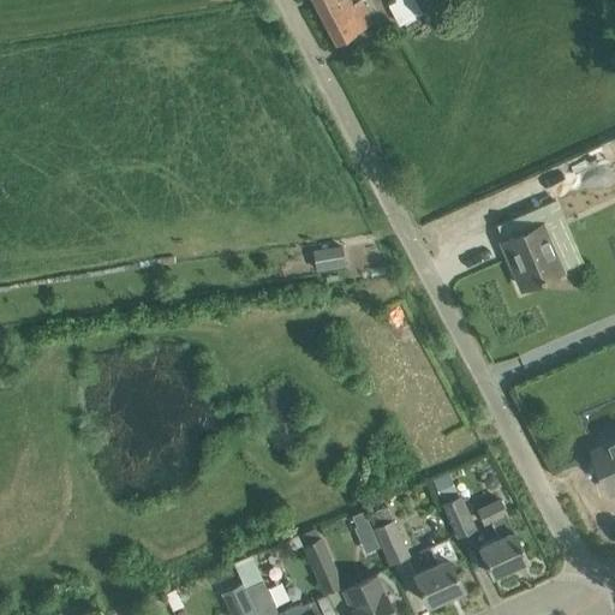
[(312,0),(335,43),(374,23),(362,0),(356,0),(352,3),(350,0),(312,0)]
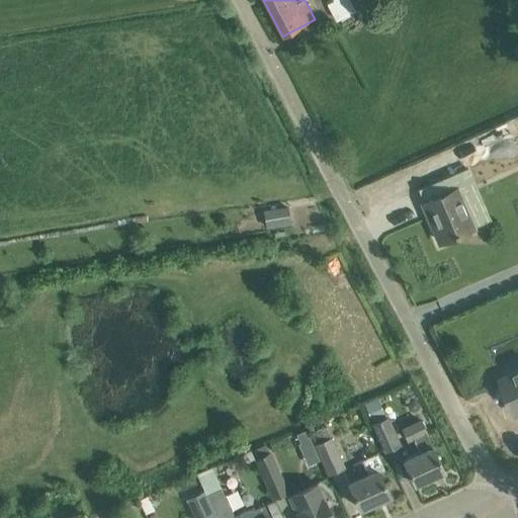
[(338,0),(328,6),(336,23),(356,13),(349,0),(338,0)]
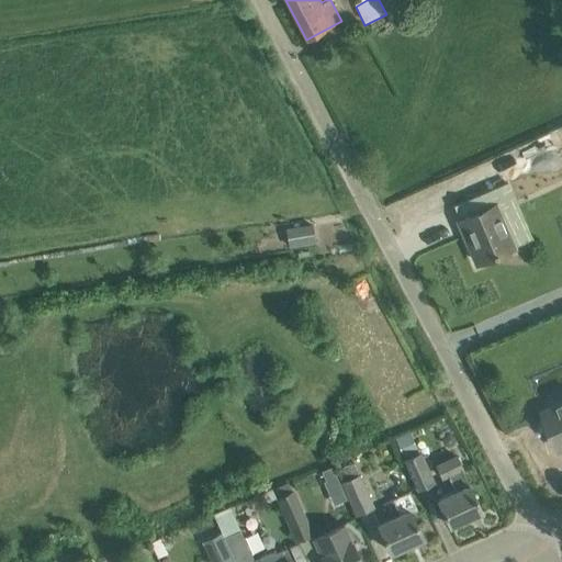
[(470,245),(478,262),(513,247),(494,205),(460,221),(460,222),(463,220),(474,243),(470,245)]
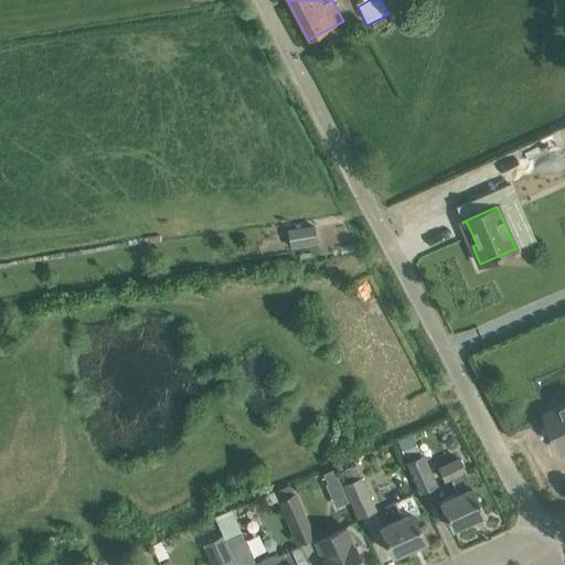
[(287,231),(290,249),(317,246),(315,226),(287,231)]
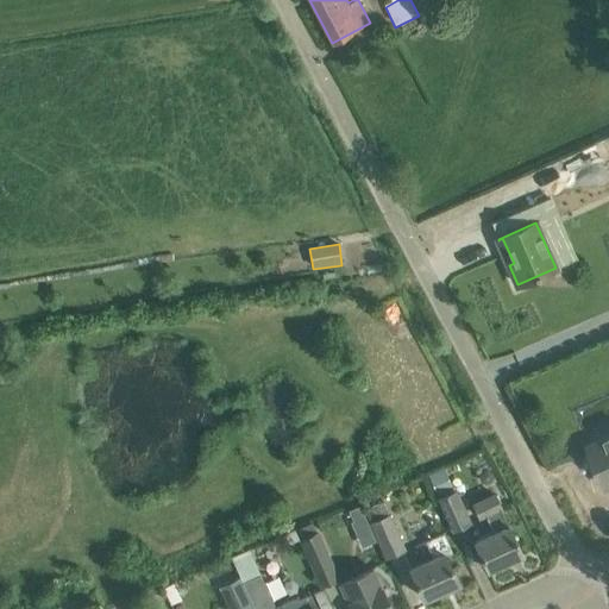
[(608,438),(589,447),(606,487),(608,484),(608,482),(608,481),(608,438)]
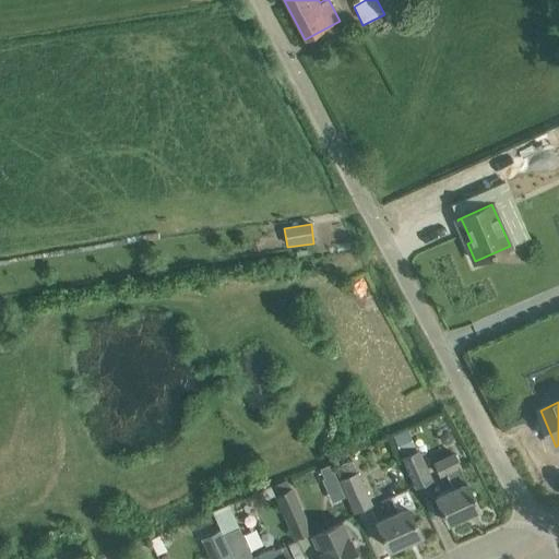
[(403,431),(392,436),(402,456),(413,451),(403,431)]
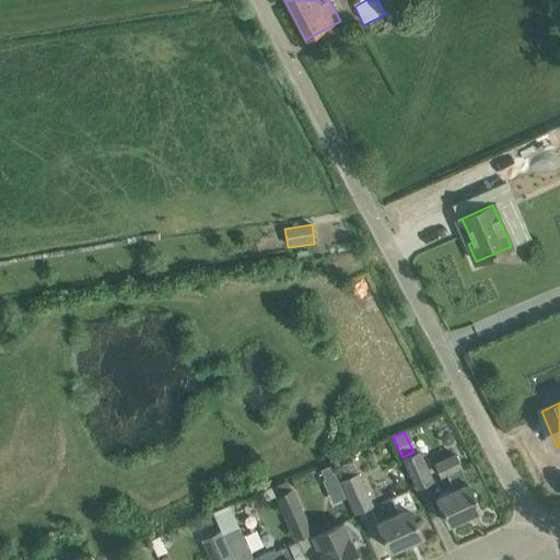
[(419,451),(403,458),(416,487),(432,480),(419,451)]
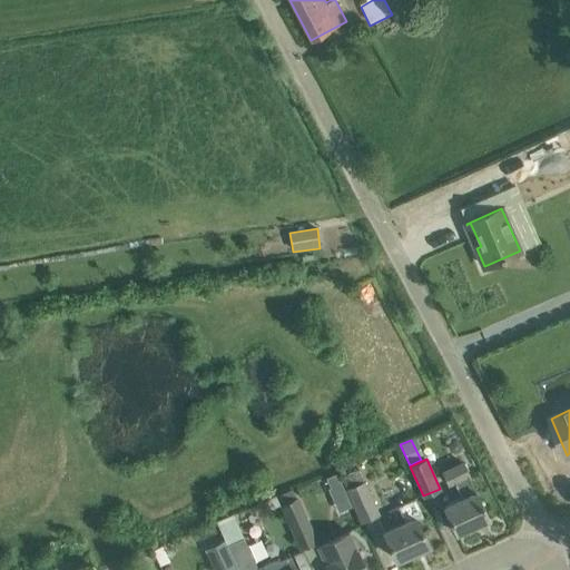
[(443,505),(457,533),(489,519),(475,491),(468,475),(469,474),(463,462),(443,472),(449,483),(454,481),(462,498),(443,505)]
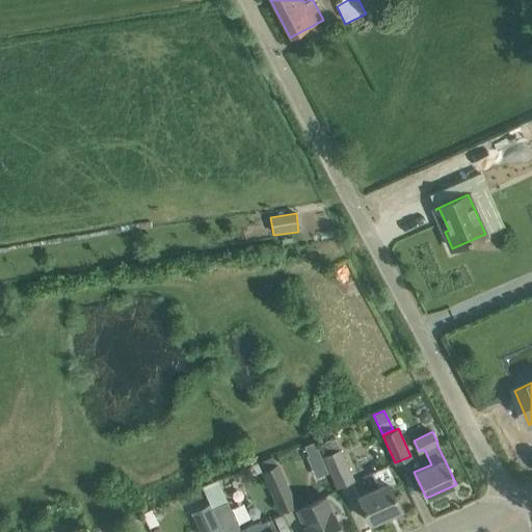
[(314,442),(304,446),(309,455),(318,451),(314,442)]
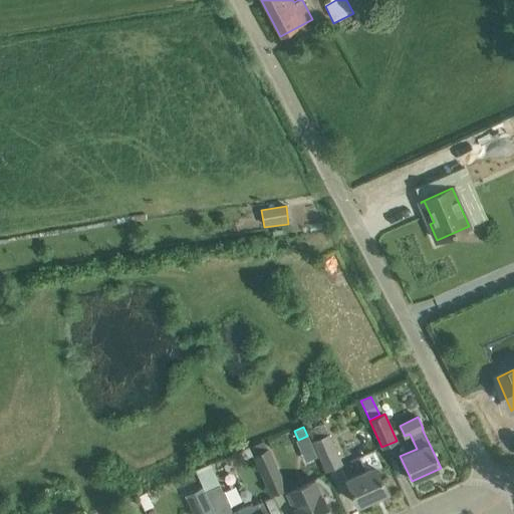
[(328,434),(312,441),(325,471),(341,464),(328,434)]
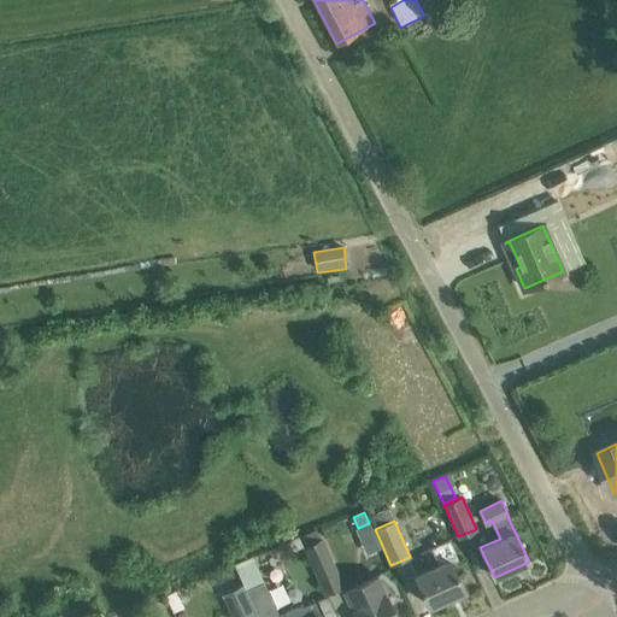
[(303,546),(325,593),(345,585),(322,536),(303,546)]
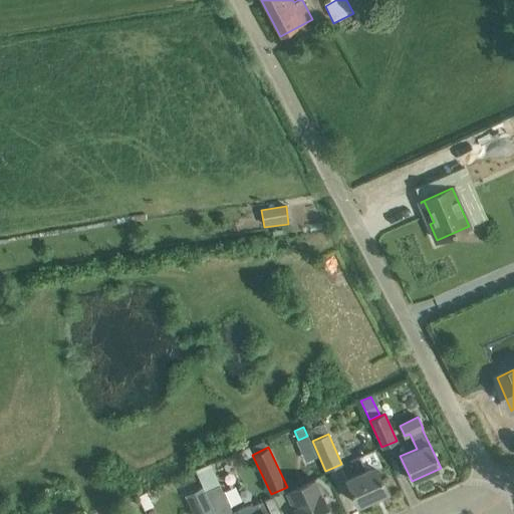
[(365,469),(345,478),(357,505),(387,492),(375,468),(380,465),(373,449),(359,456),(365,469)]
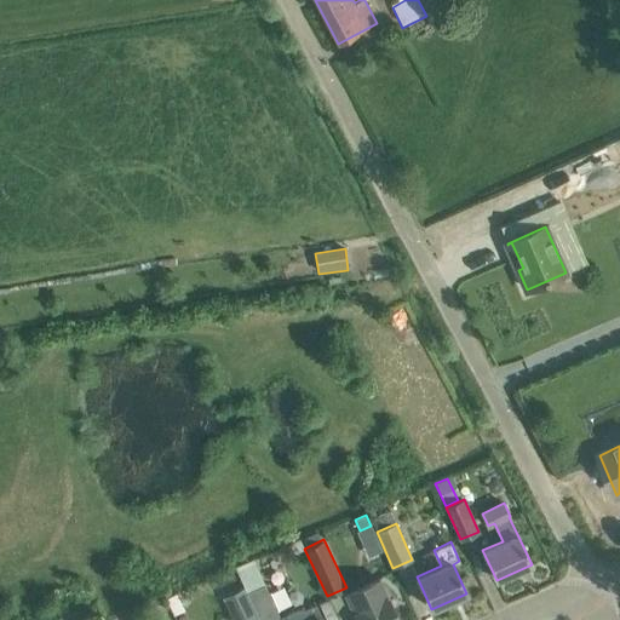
[(260,619),(280,619),(282,619),(257,562),(239,570),(246,586),(260,619)]
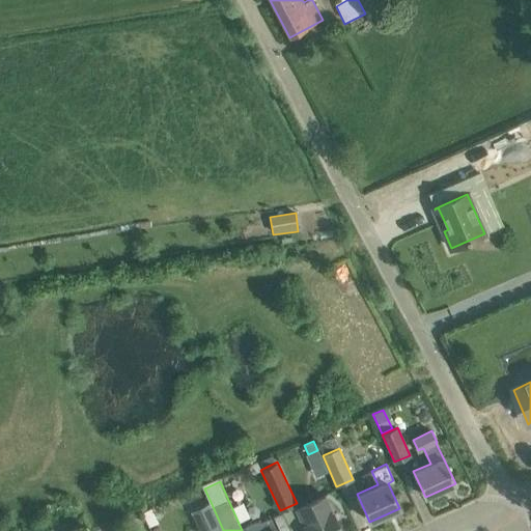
[(313,501),(297,508),(299,514),(305,527),(306,530),(341,530),(333,511),(332,511),(327,502),(325,496),(313,501)]
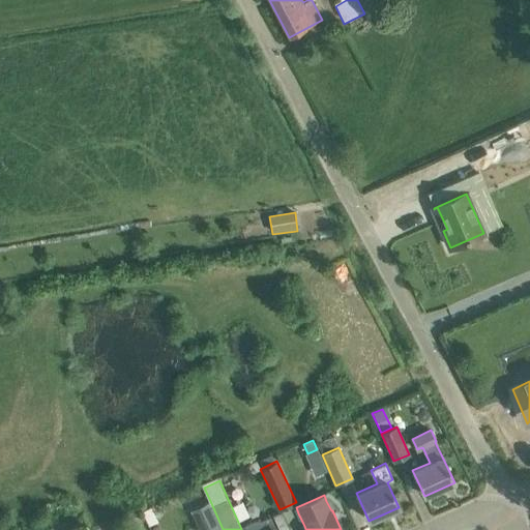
[(223,529),(210,501),(190,509),(200,529),(223,529)]
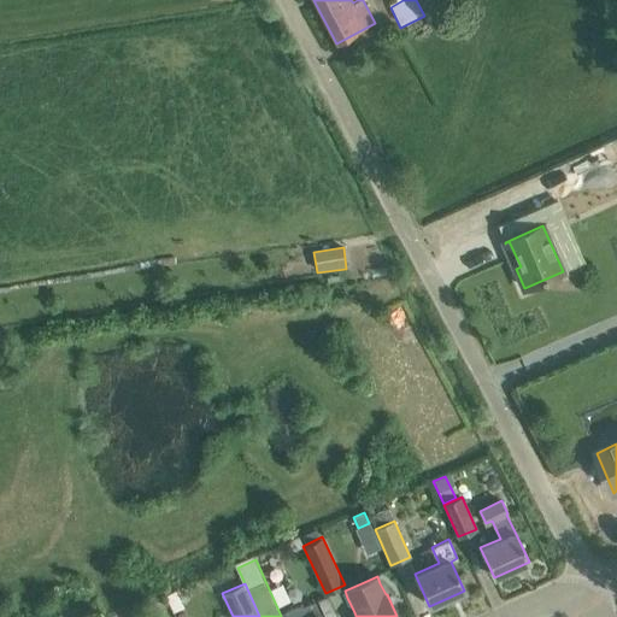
[(175,591),(164,595),(172,612),(183,606),(175,591)]
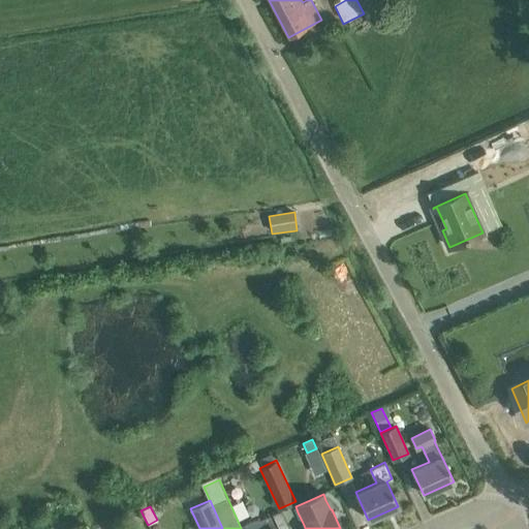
[(243,528),(276,528),(270,516),(259,521),(257,518),(243,524),(243,528)]
